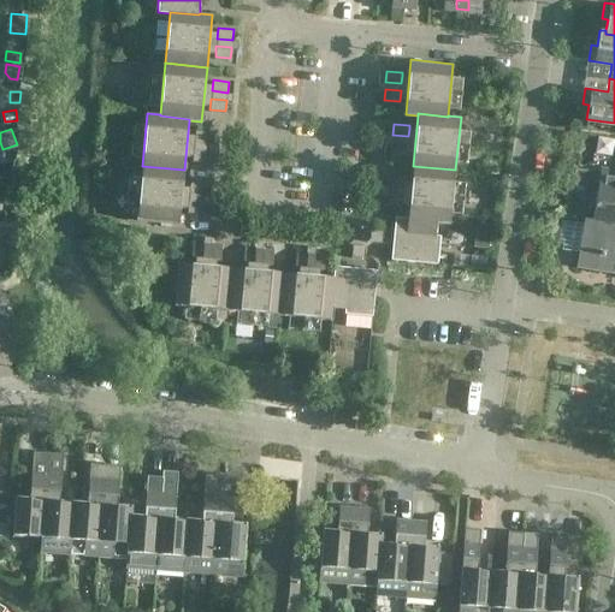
[(210,143),(211,132),(195,130),(194,142),(210,143)]
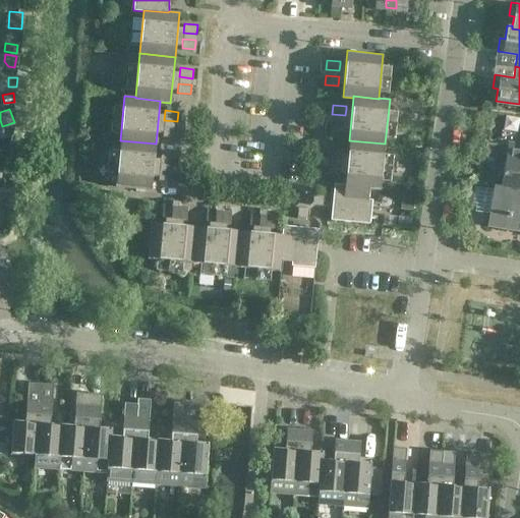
[(344,130),(345,121),(332,120),(331,129),(344,130)]
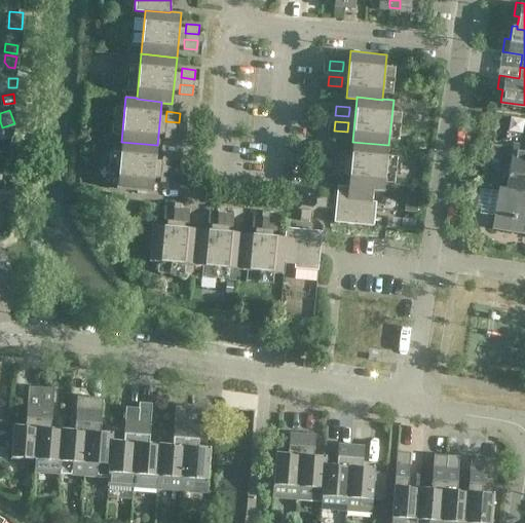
[(178,138),(178,131),(179,128),(165,127),(164,137),(178,138)]
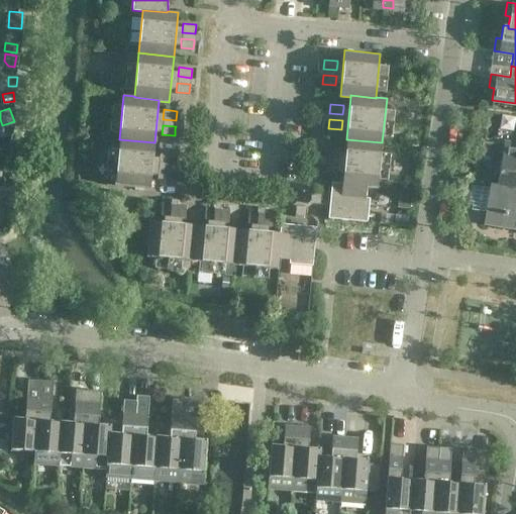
[(484,138),(481,159),(493,160),(496,140),(484,138)]
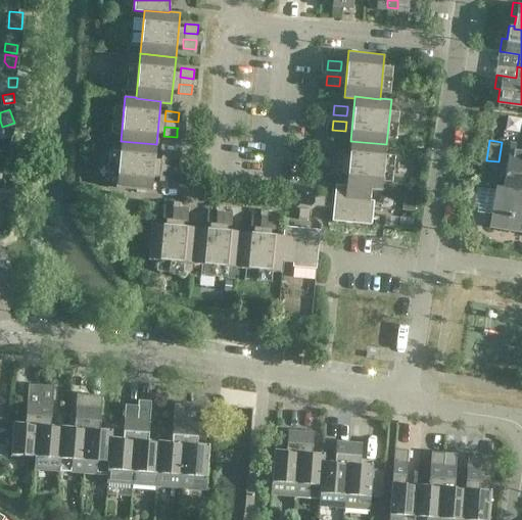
[(116,186),(126,187),(152,189),(156,144),(121,141),(116,186)]
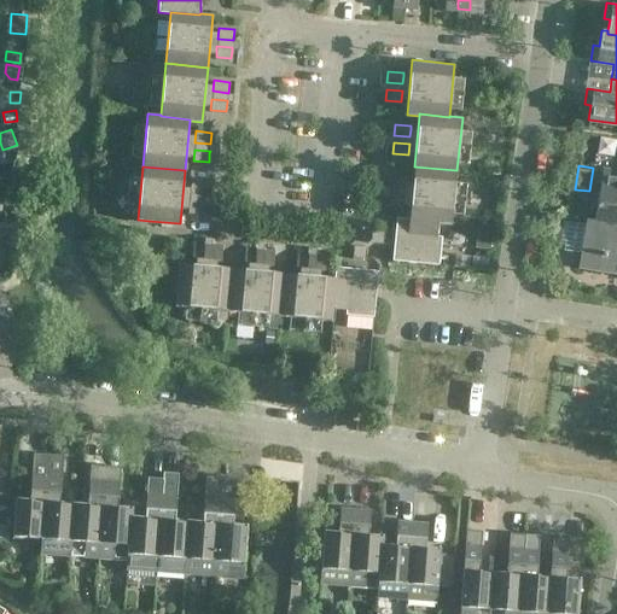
[(409,217),(409,218),(440,221),(440,222),(452,223),(457,170),(414,167),(409,217)]
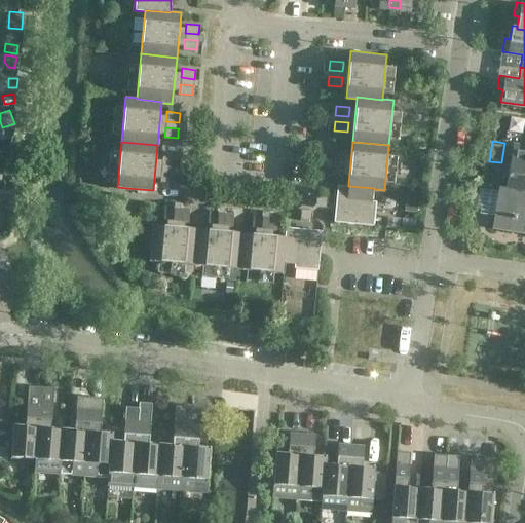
[(507,187),(524,190),(524,147),(513,145),(507,187)]
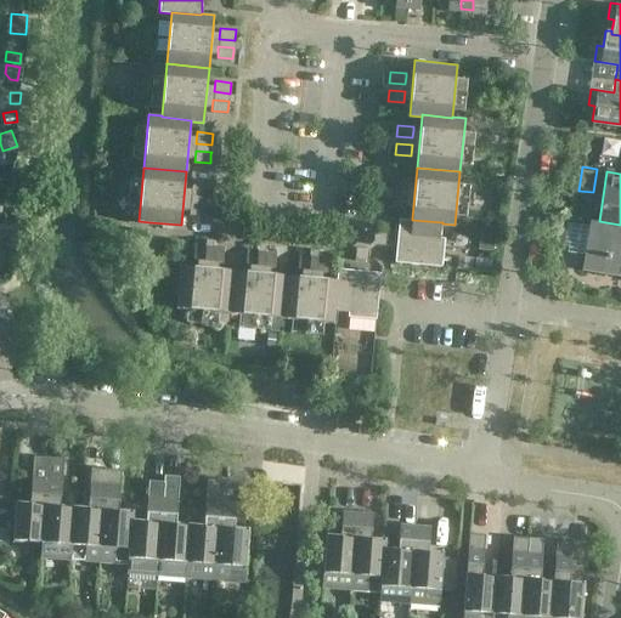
[(407,190),(408,182),(408,179),(393,177),(391,188),(407,190)]
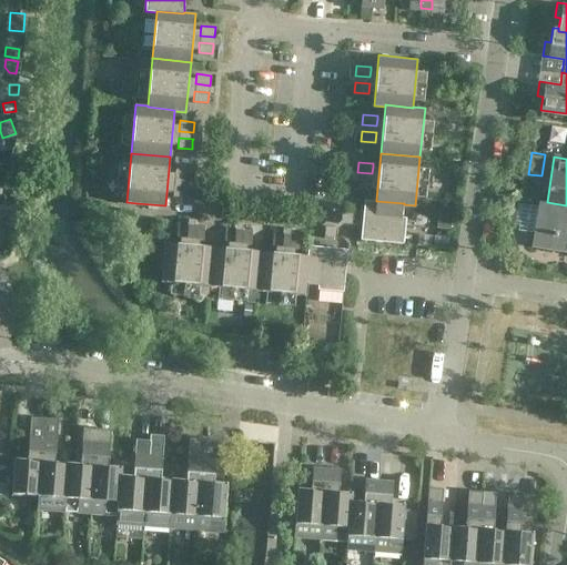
[(189,180),(190,170),(175,168),(174,178),(189,180)]
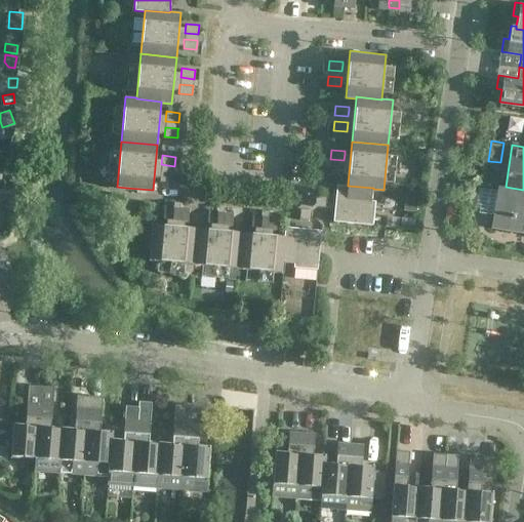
[(343,175),(344,166),(330,165),(329,174),(343,175)]
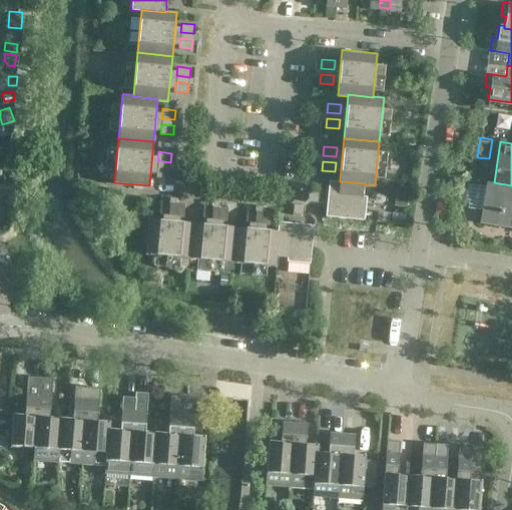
[(169,177),(169,169),(169,168),(157,167),(156,176),(169,177)]
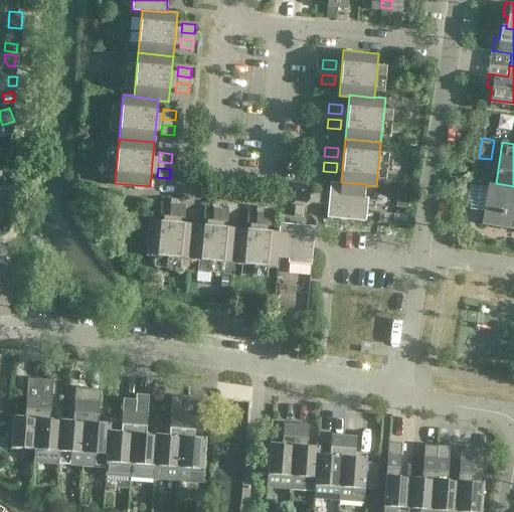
[(366,219),(368,195),(365,195),(366,185),(366,184),(341,182),(341,181),(331,180),(328,215),(366,219)]
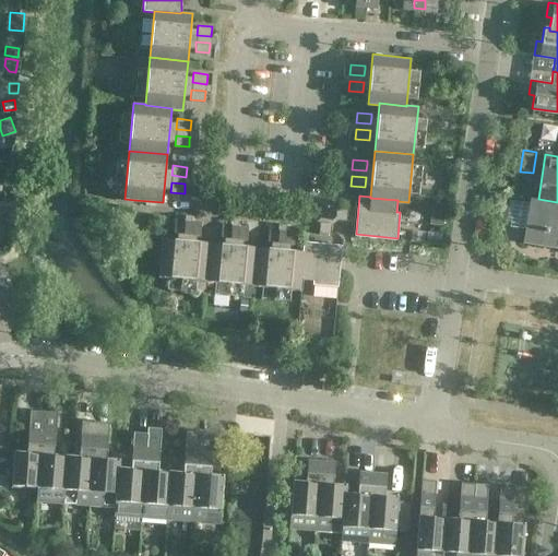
[(557,202),(538,199),(531,198),(524,240),(557,245),(557,202)]
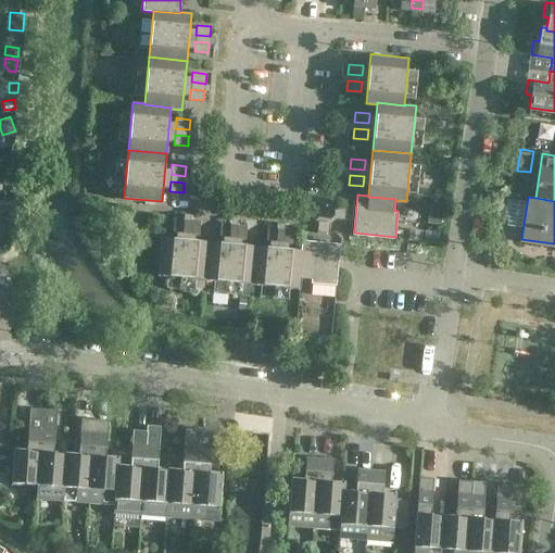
[(499,198),(497,210),(505,211),(507,199),(499,198)]
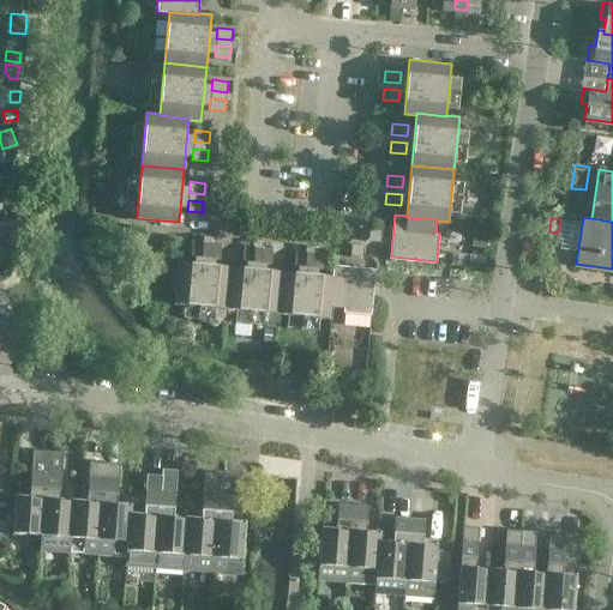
[(372,240),(382,241),(383,228),(370,227),(370,236),(372,240)]
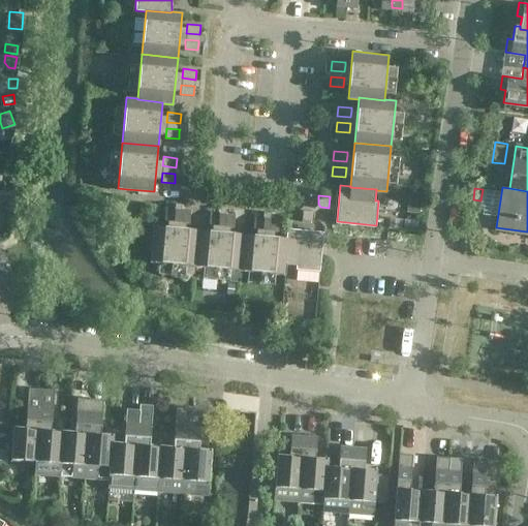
[(409,198),(408,211),(421,212),(422,199),(409,198)]
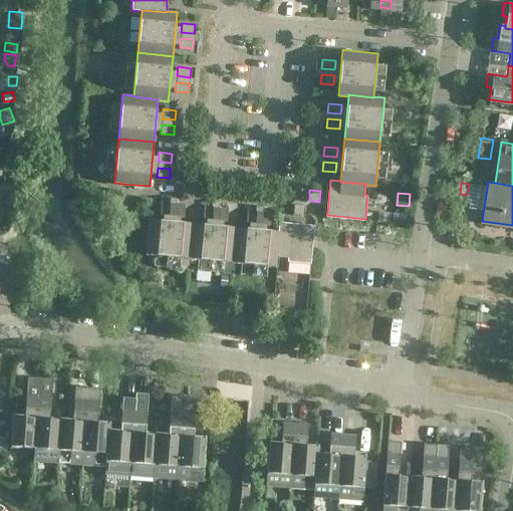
[(148,195),(147,203),(156,204),(157,196),(148,195)]
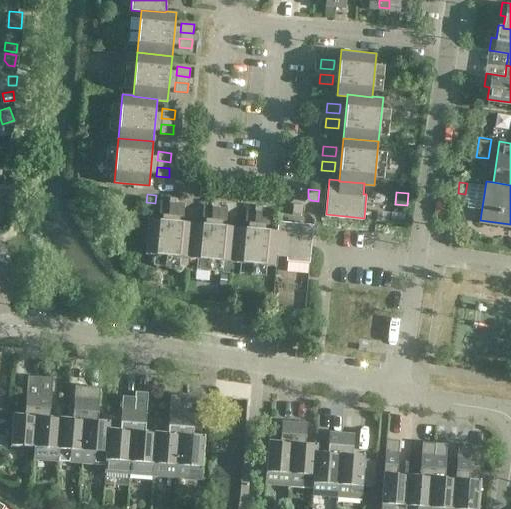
[(170,201),(169,201),(161,200),(159,213),(168,214),(170,201)]
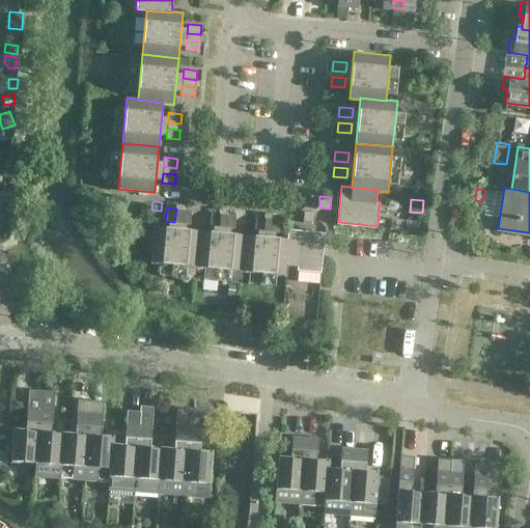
[(192,210),(185,210),(183,209),(182,222),(191,223),(192,210)]
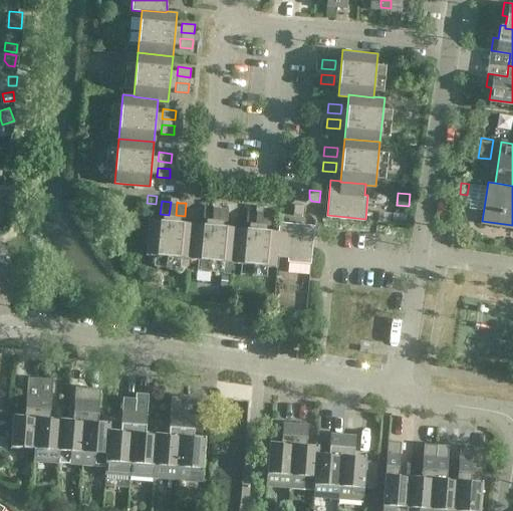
[(294,203),(293,213),(304,214),(305,206),(302,203),(294,203)]
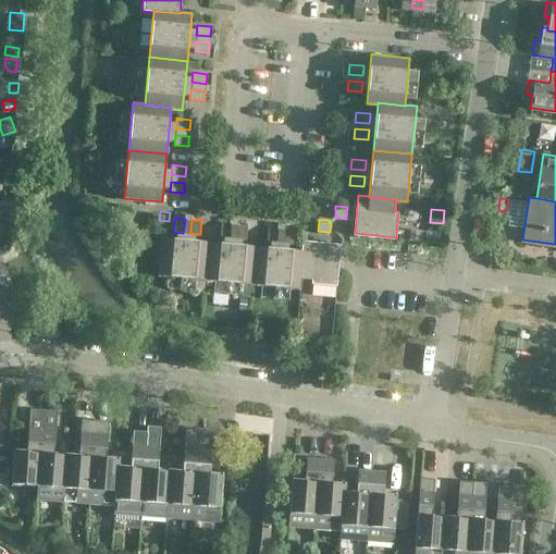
[(232,223),(229,223),(222,222),(220,236),(230,237),(232,223)]
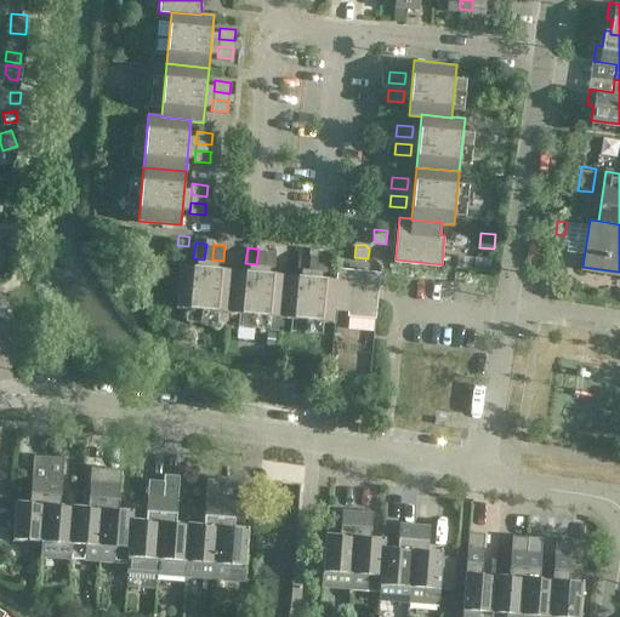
[(277,250),(267,250),(266,249),(263,264),(276,266),(277,250)]
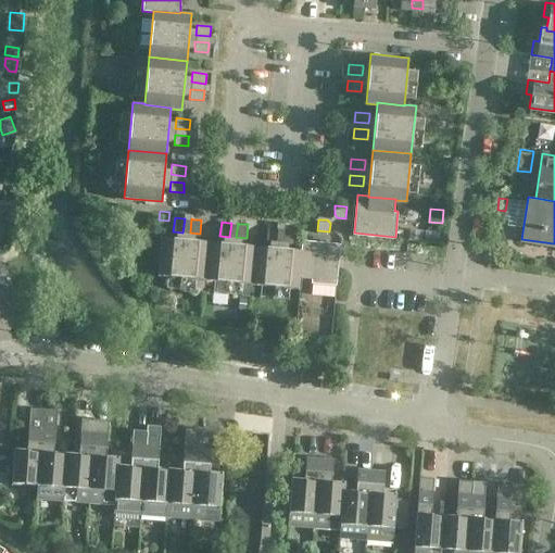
[(278,227),(277,227),(267,226),(266,240),(276,241),(278,227)]
